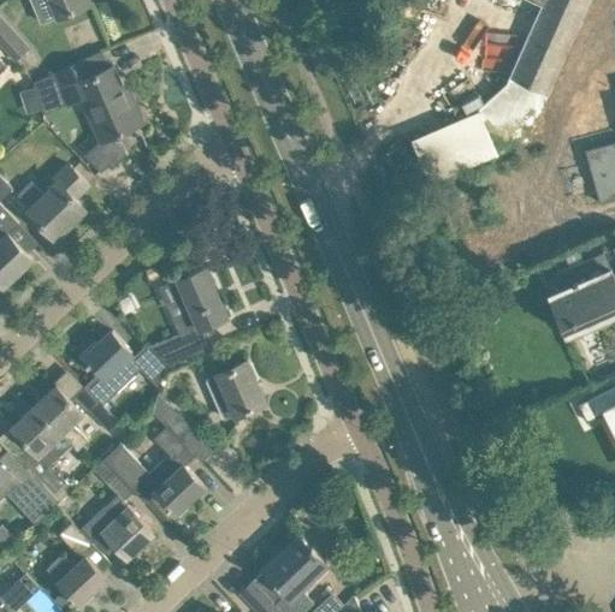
[(48,0),(57,19),(90,5),(88,0),(48,0)]
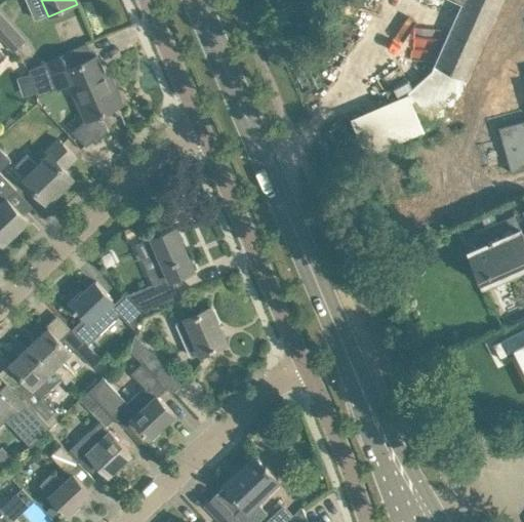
[(448,0),(464,6),(436,68),(435,68),(432,73),(410,91),(430,124),(448,128),(505,0),(448,0)]
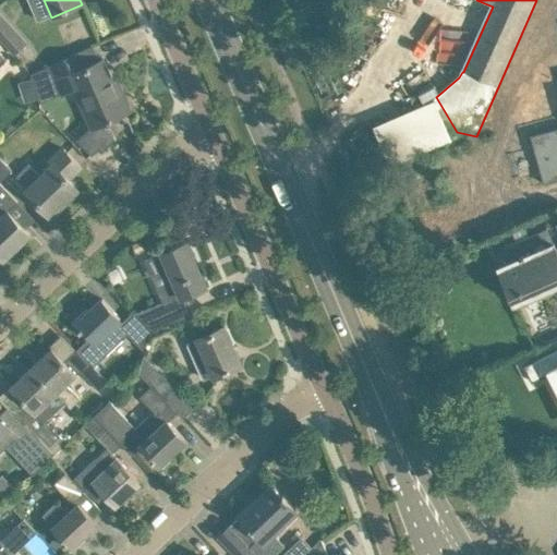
[(26,45),(9,26),(0,16),(0,40),(14,56),(26,45)]
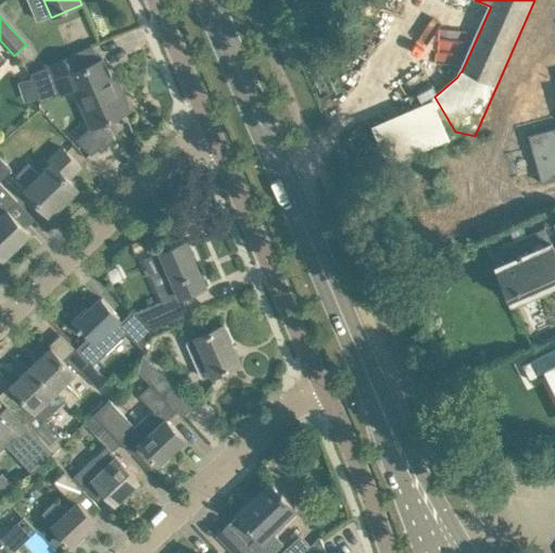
[(116,96),(103,65),(101,61),(76,72),(71,59),(46,68),(46,70),(30,75),(32,79),(38,100),(40,104),(73,91),(89,128),(75,141),(91,156),(99,149),(102,153),(115,140),(103,127),(101,124),(128,112),(121,93),(116,96)]
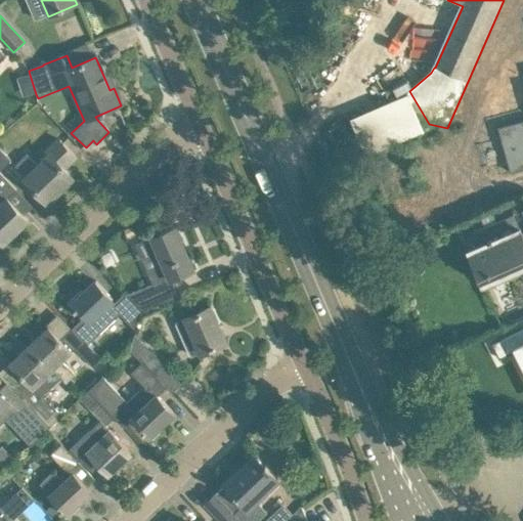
[(23,99),(36,94),(30,75),(16,80),(23,99)]
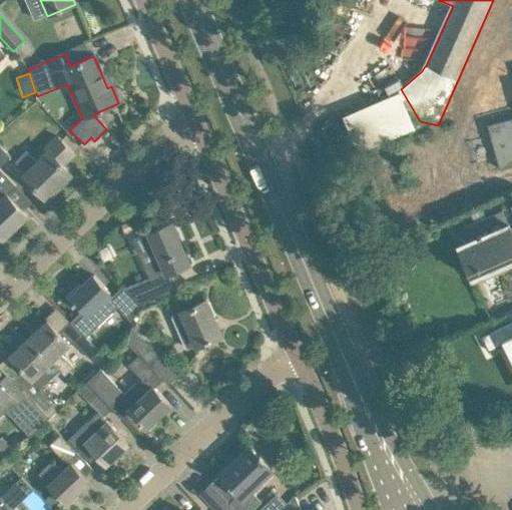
[(402,86),(398,79),(385,87),(390,94),(402,86)]
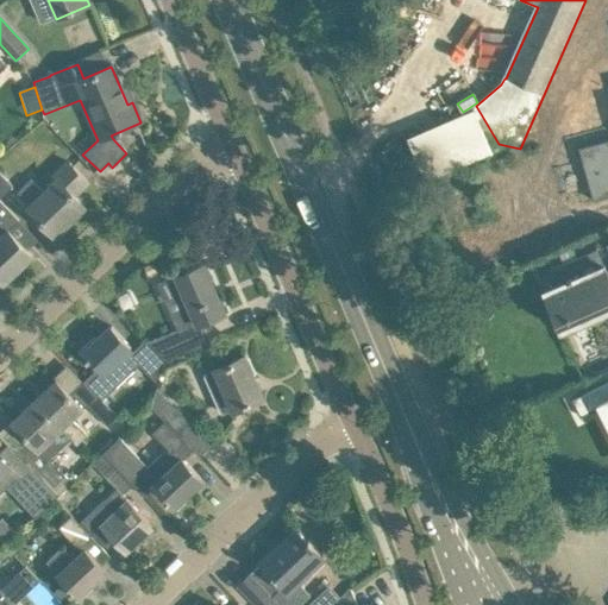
[(474,111),(407,139),(426,182),(491,153),(474,111)]
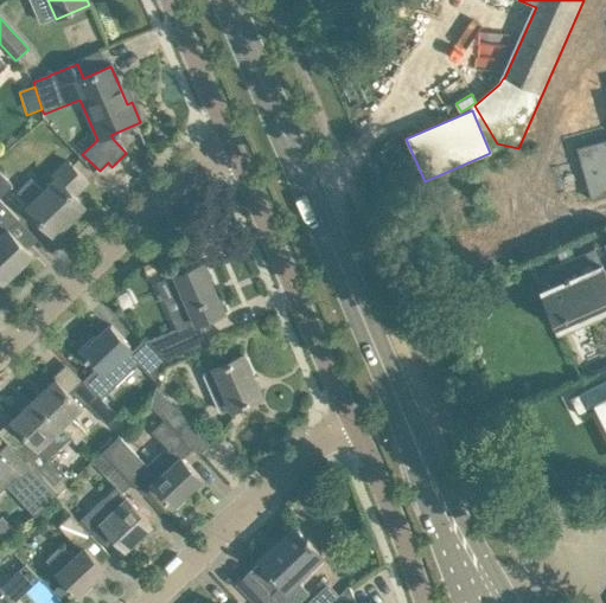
[(605,141),(576,149),(585,179),(591,201),(605,197),(605,141)]
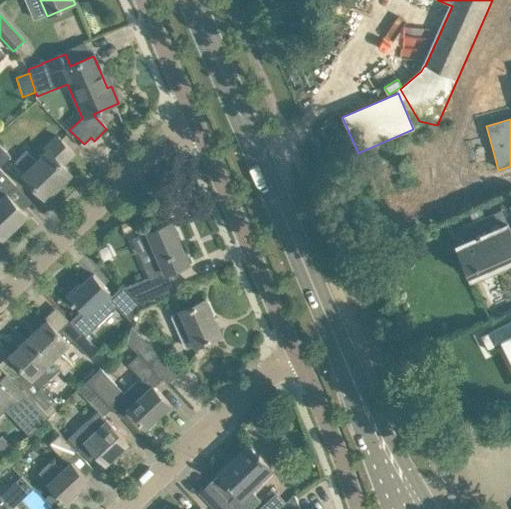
[(73,155),(59,140),(57,138),(45,149),(49,153),(37,164),(26,153),(15,164),(27,177),(26,178),(45,198),(70,174),(62,165),(73,155)]
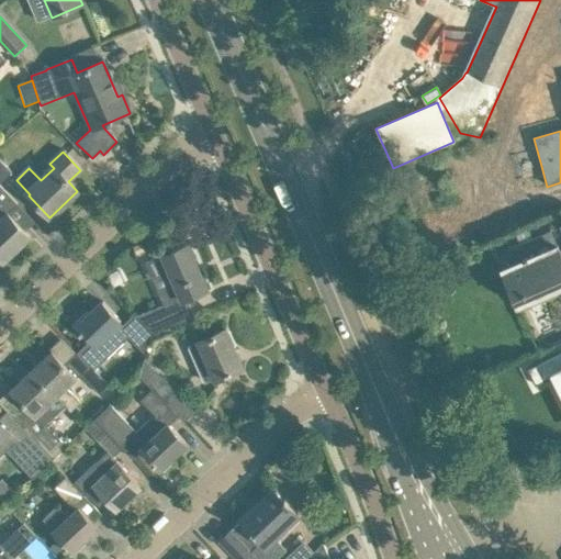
[(0,183),(11,174),(0,160),(0,183)]
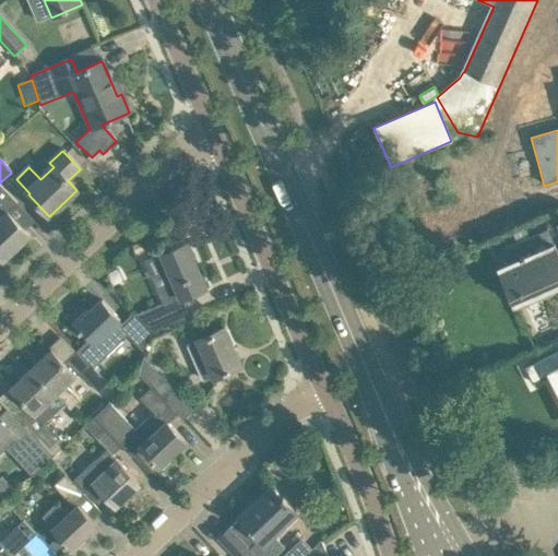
[(14,200),(0,186),(0,220),(1,221),(0,222),(0,257),(3,260),(30,236),(4,210),(14,200)]
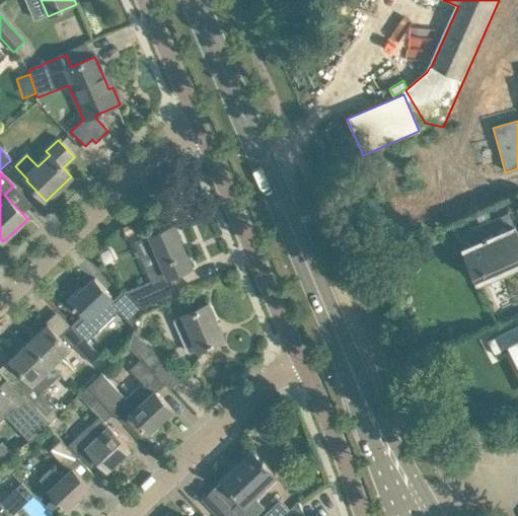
[(517,230),(516,231),(509,214),(459,235),(478,281),(479,280),(479,282),(478,283),(479,286),(513,272),(511,267),(517,264),(517,230)]
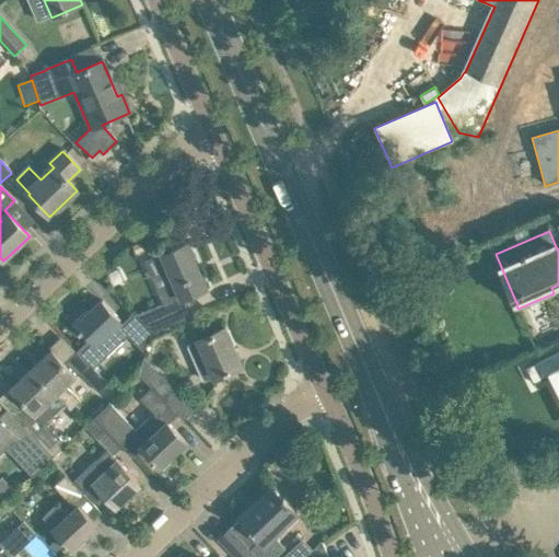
[(162,255),(144,263),(150,276),(167,268),(182,300),(186,299),(206,290),(186,244),(162,255)]
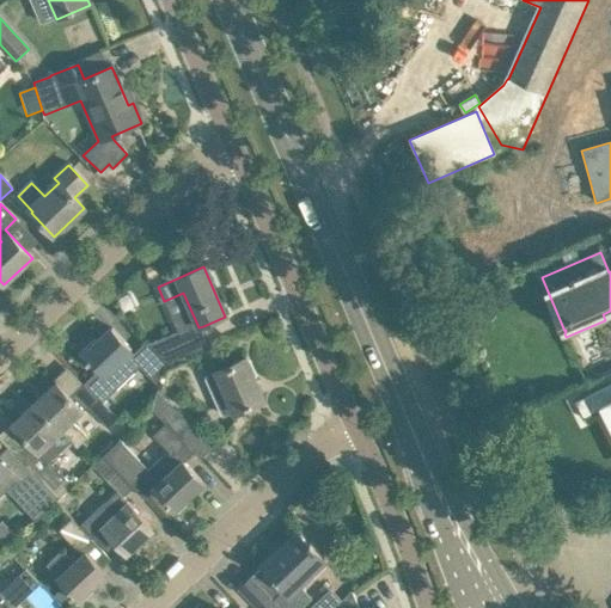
[(130,351),(128,348),(111,330),(97,344),(93,341),(79,355),(86,362),(85,362),(87,366),(91,362),(98,370),(84,384),(102,404),(140,367),(151,379),(164,366),(146,348),(145,345),(134,356),(130,351)]
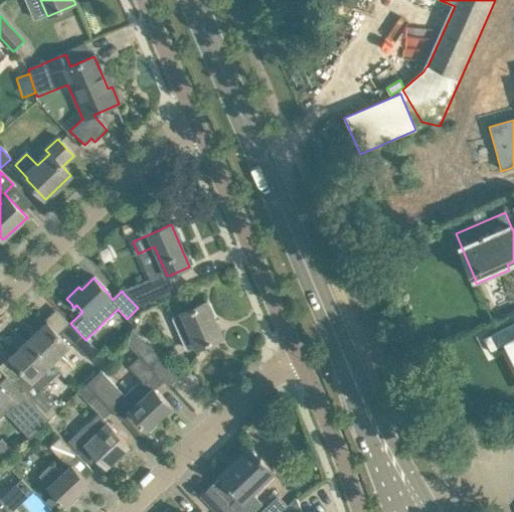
[(149,281),(123,293),(138,308),(160,300),(153,283),(152,280),(149,281)]
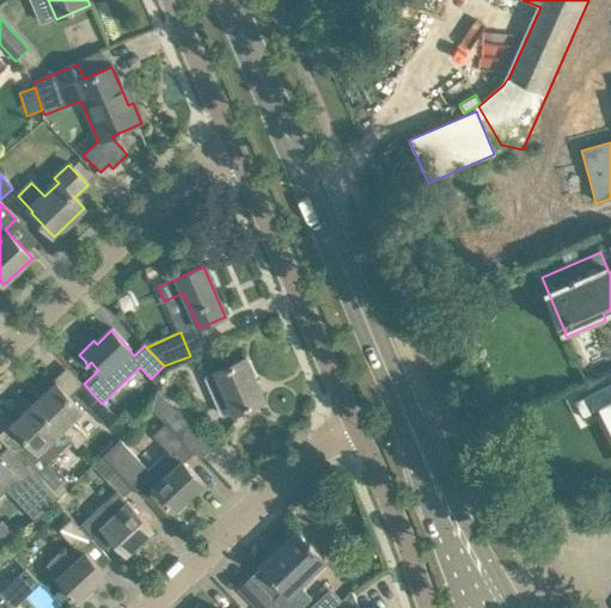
[(206,378),(213,395),(222,417),(233,412),(234,413),(262,401),(245,360),(217,373),(206,378)]
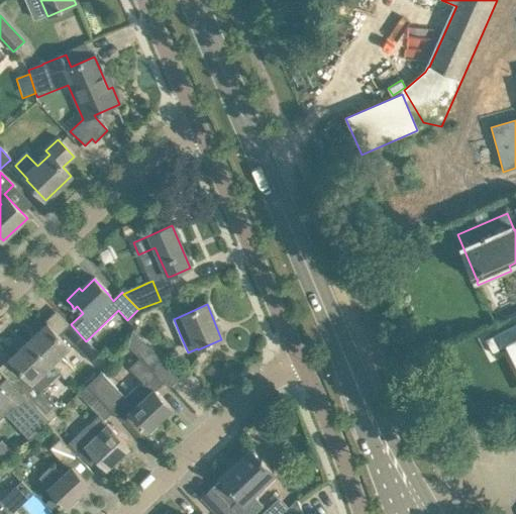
[(71,324),(59,336),(46,324),(45,325),(46,326),(28,343),(61,377),(65,380),(74,371),(61,357),(70,348),(74,345),(101,375),(109,366),(86,341),(71,324)]
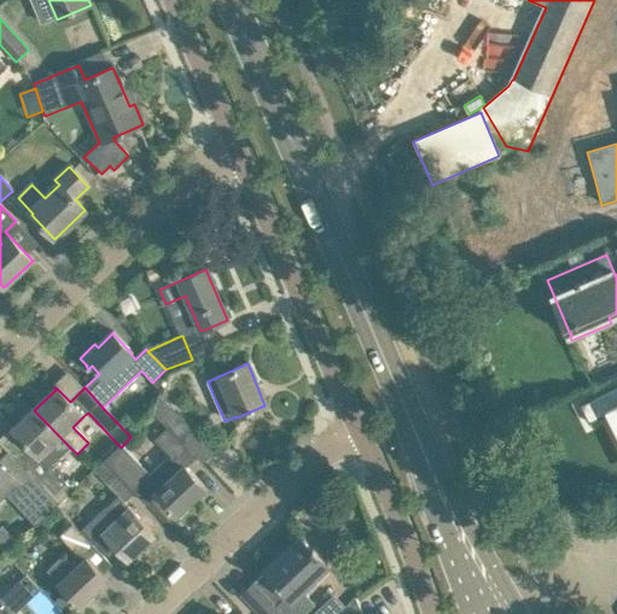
[(616,390),(592,399),(599,420),(616,413),(616,390)]
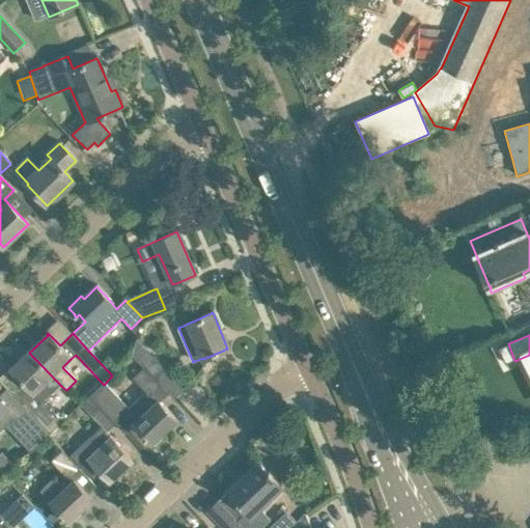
[(183,391),(169,376),(137,342),(133,358),(141,367),(168,395),(173,400),(183,391)]
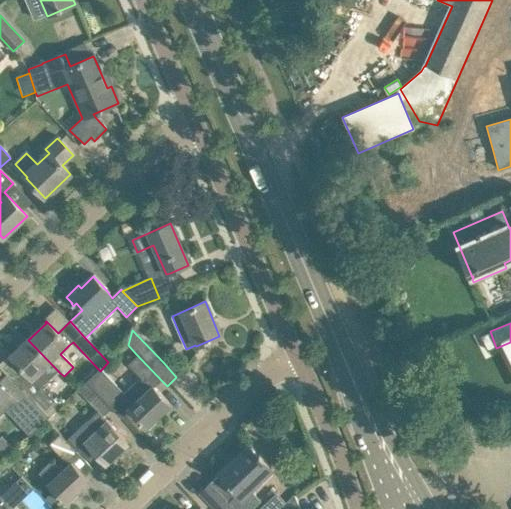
[(41,389),(60,373),(28,340),(11,356),(10,355),(9,356),(21,368),(9,379),(17,388),(47,419),(60,408),(41,389)]
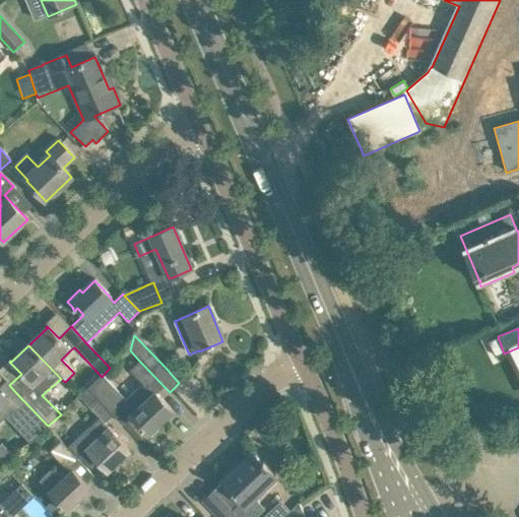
[(156,395),(165,387),(138,360),(128,370),(143,386),(126,402),(102,377),(88,389),(113,415),(122,426),(132,415),(142,427),(140,429),(148,437),(160,426),(158,423),(172,410),(156,395)]
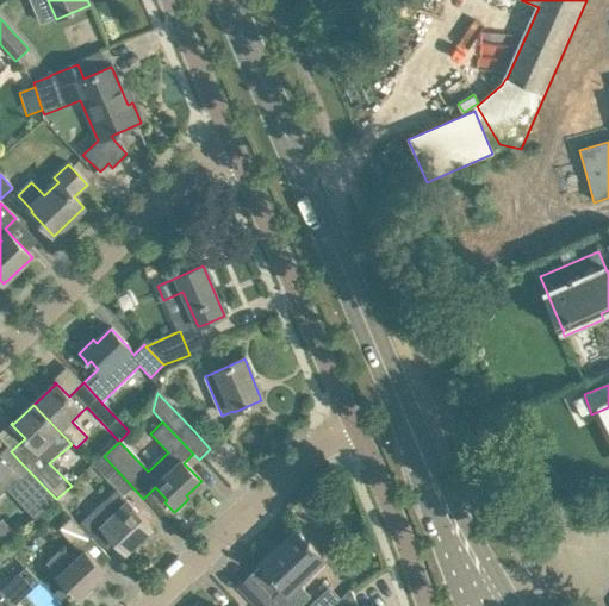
[(122,497),(132,487),(104,456),(93,467),(116,491),(80,525),(97,543),(107,532),(126,553),(151,529),(122,497)]
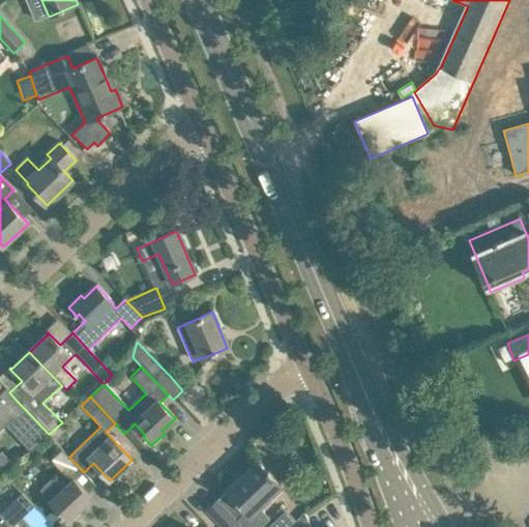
[(49,434),(18,402),(9,410),(0,400),(0,430),(13,419),(37,445),(49,434)]
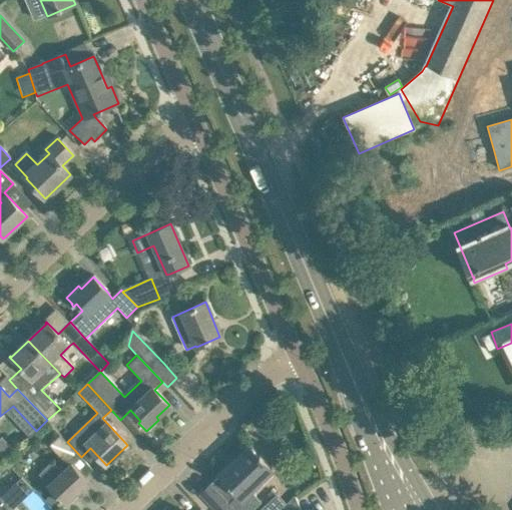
[(65,464),(76,454),(60,436),(48,447),(65,464)]
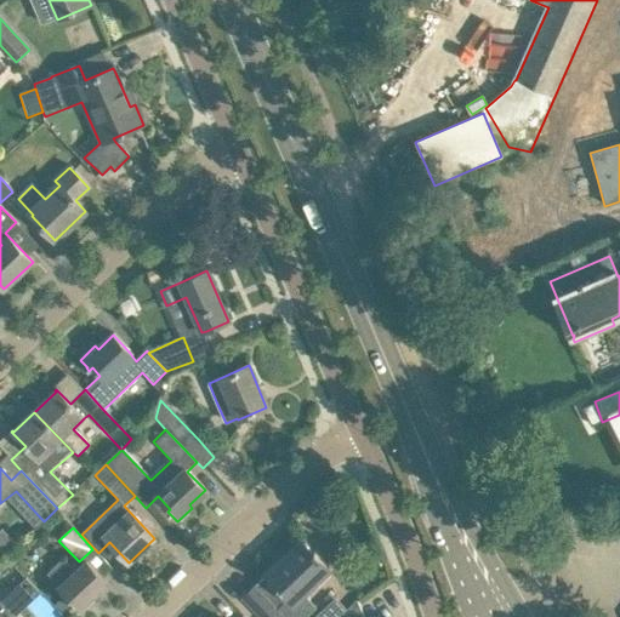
[(331,576),(328,571),(329,569),(318,558),(319,556),(314,550),(313,553),(302,541),(243,598),(260,616),(307,616),(308,599),(302,594),(314,582),(319,587),(331,576)]
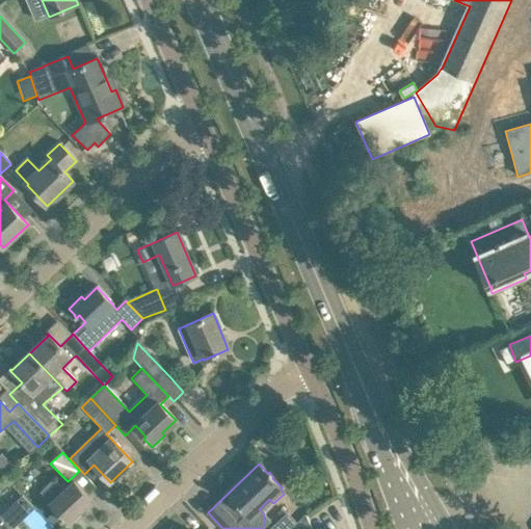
[(75,483),(65,493),(53,480),(41,493),(51,506),(64,518),(61,521),(61,522),(62,521),(68,527),(80,514),(78,512),(91,500),(75,483)]
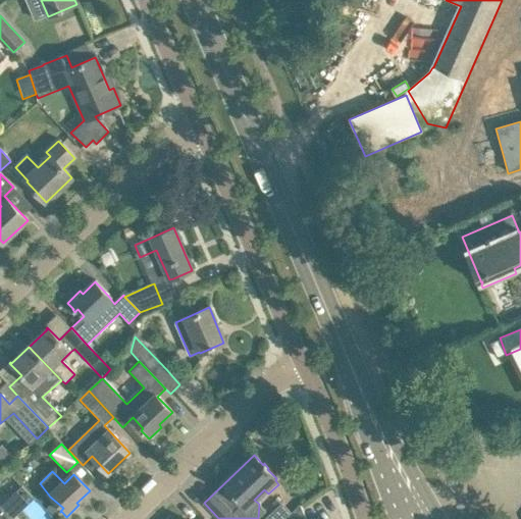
[(14,518),(22,511),(33,500),(21,488),(1,507),(0,508),(0,518),(14,518)]
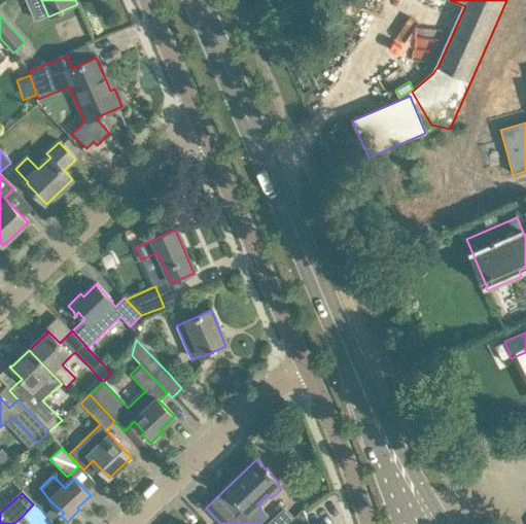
[(54,508),(45,516),(51,522),(60,514),(54,508)]
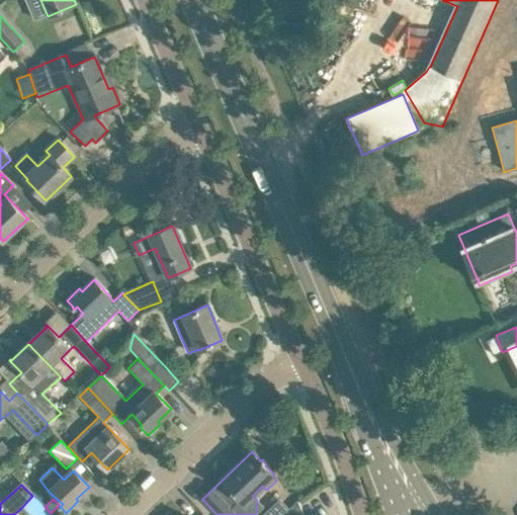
[(302,514),(296,503),(284,514),(302,514)]
